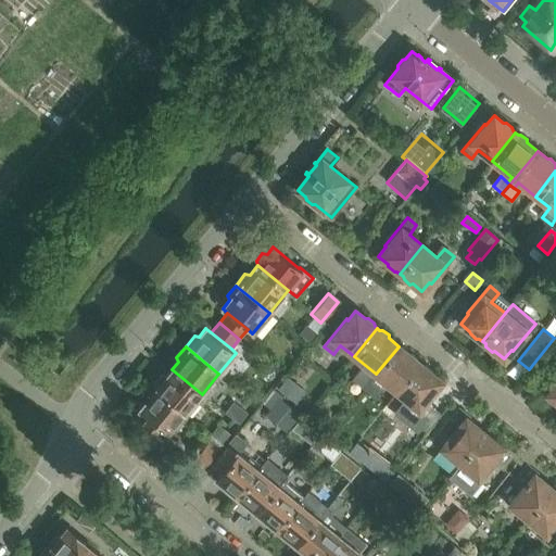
[(397,392),(420,364),(418,362),(418,358),(412,354),(409,354),(399,346),(376,374),(397,392)]
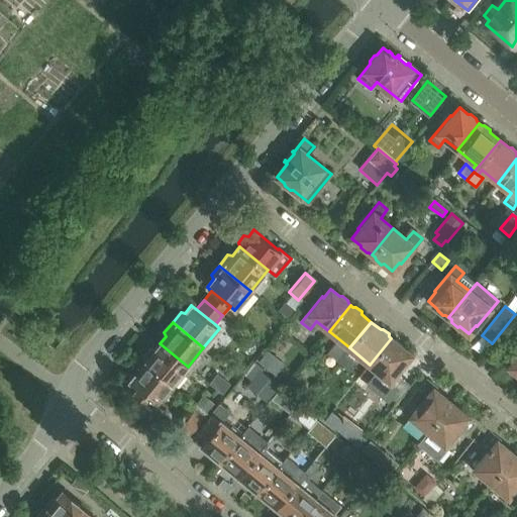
[(391,338),(370,365),(383,375),(376,383),(385,390),(405,365),(404,364),(411,354),(403,347),(402,344),(397,340),(394,340),(391,338)]
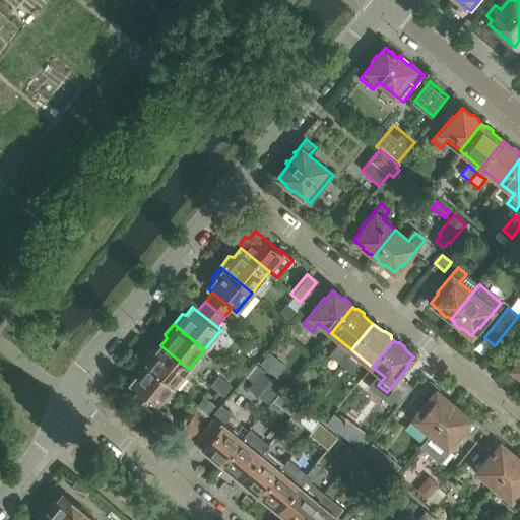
[(150,351),(142,362),(174,387),(189,369),(160,345),(154,352),(150,351)]
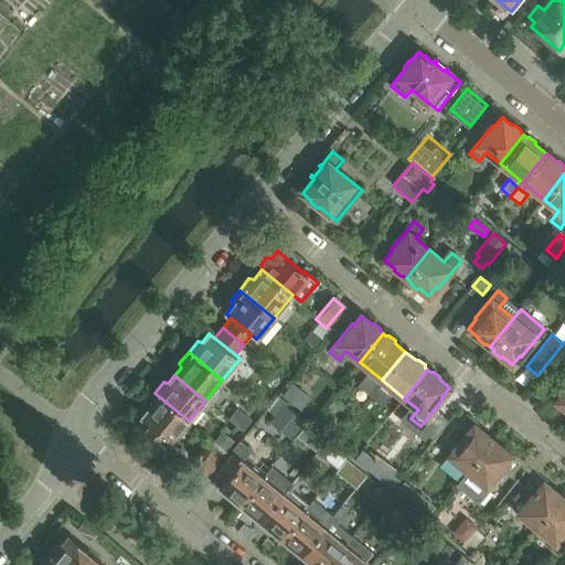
[(369,395),(377,385),(369,377),(360,387),(369,395)]
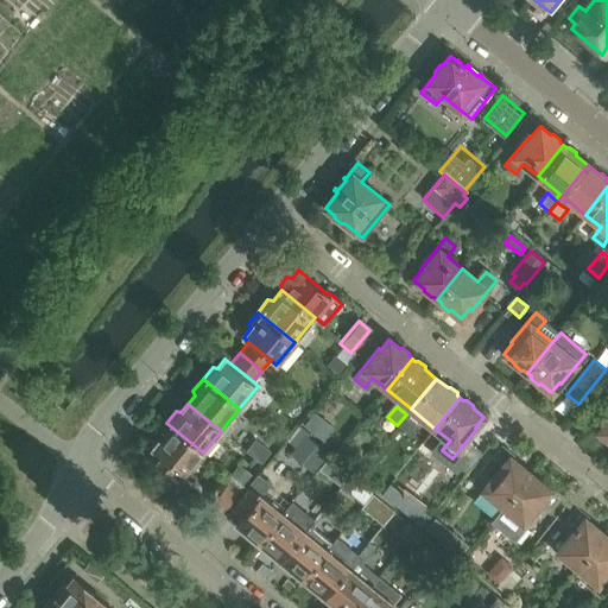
[(407,434),(417,423),(406,415),(397,425),(407,434)]
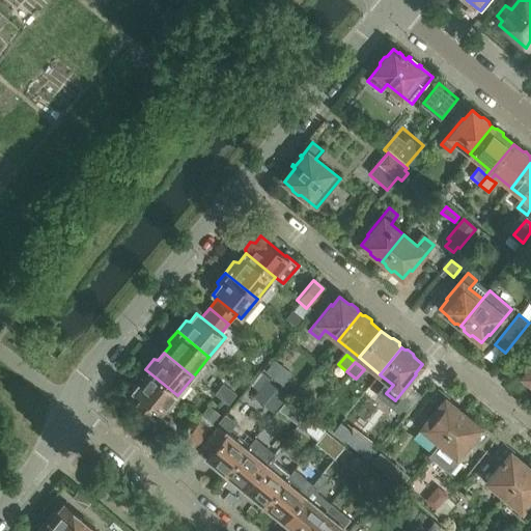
[(283,368),(274,380),(280,385),(289,373),(283,368)]
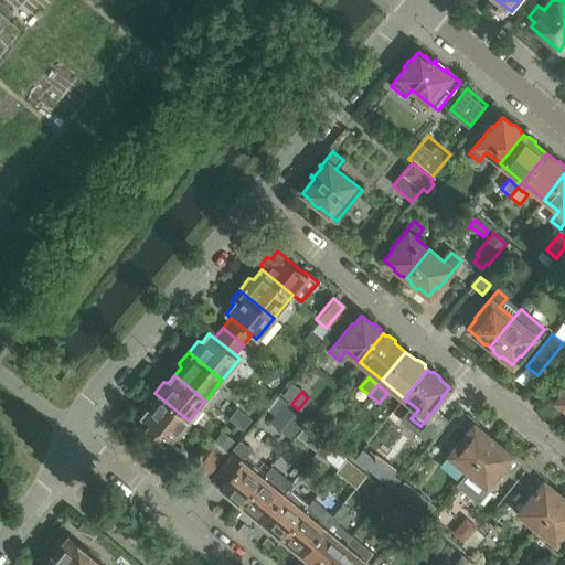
[(171,441),(189,420),(155,393),(146,404),(148,408),(141,416),(149,424),(146,428),(159,439),(163,435),(171,441)]
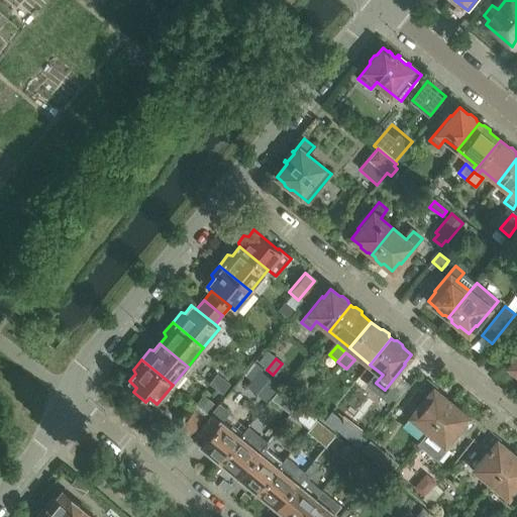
[(252,364),(244,375),(253,382),(260,375),(262,372),(252,364)]
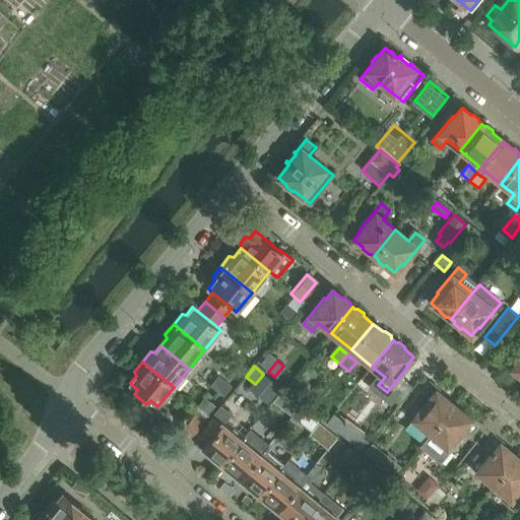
[(250,391),(268,406),(280,392),(261,377),(255,384),(250,391)]
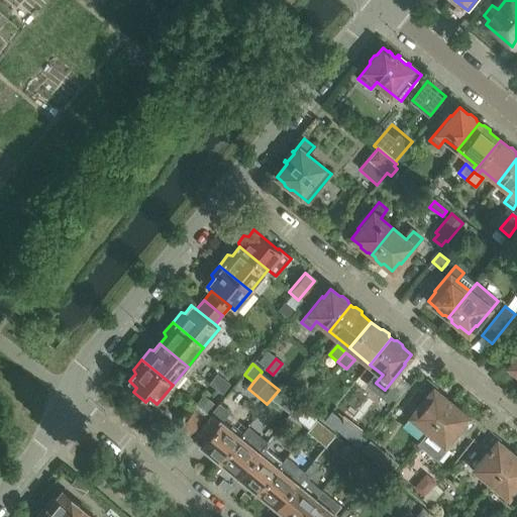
[(411,417),(427,431),(451,403),(434,390),(436,388),(427,381),(416,394),(424,400),(411,417)]
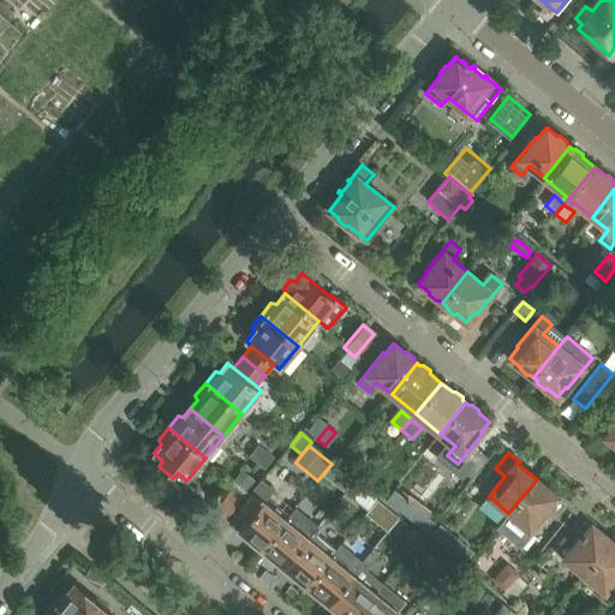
[(556,495),(537,479),(508,513),(530,530),(545,509),(555,518),(568,502),(557,494),(556,495)]
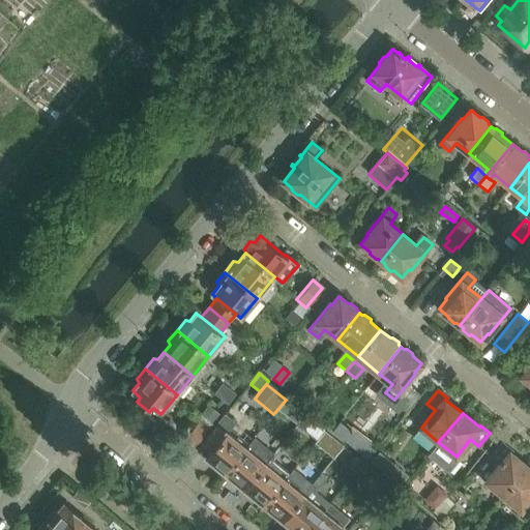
[(205,458),(225,473),(245,447),(227,433),(235,422),(226,414),(202,443),(210,450),(205,458)]
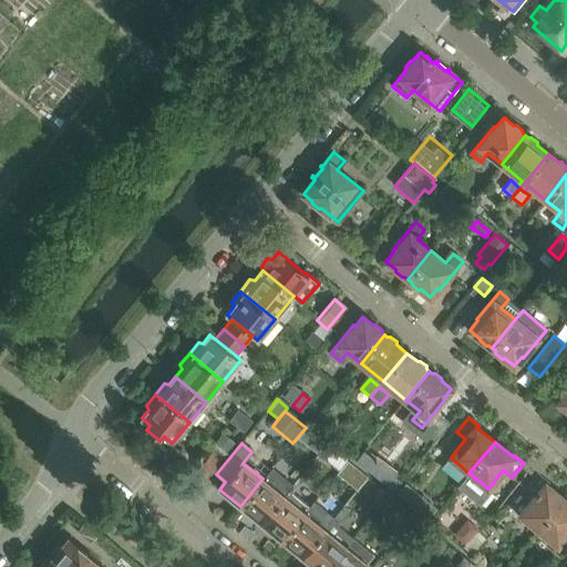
[(326,444),(317,454),(323,461),(333,450),(326,444)]
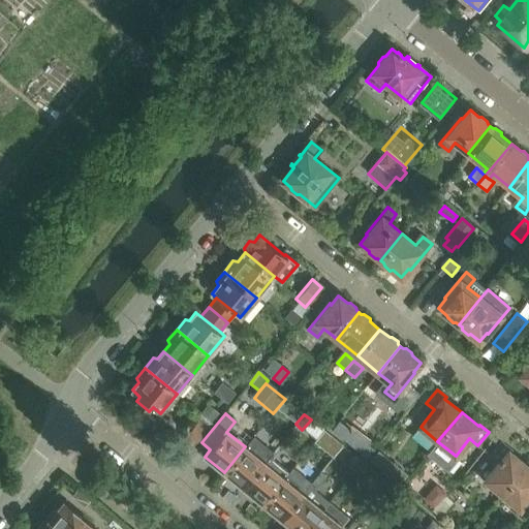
[(182,439),(191,446),(211,424),(201,416),(182,439)]
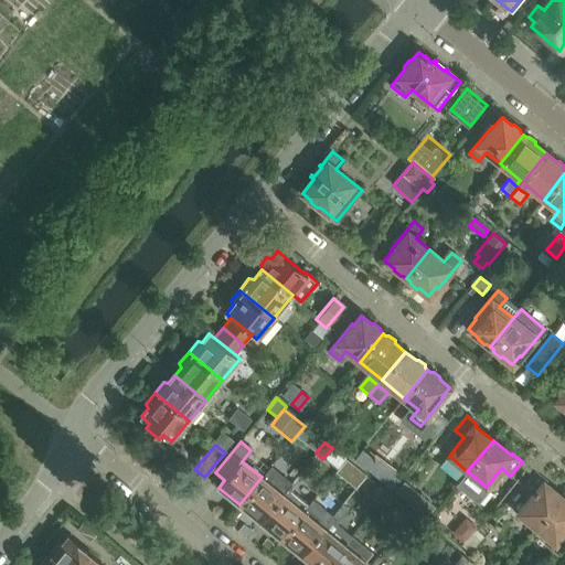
[(377,456),(366,469),(386,484),(397,472),(377,456)]
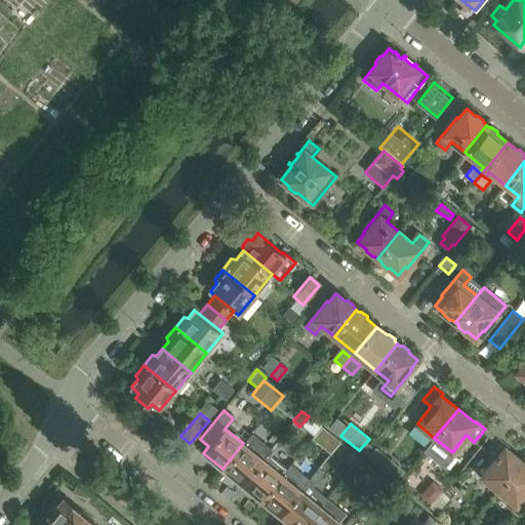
[(313,437),(312,439),(318,444),(328,433),(321,428),(313,437)]
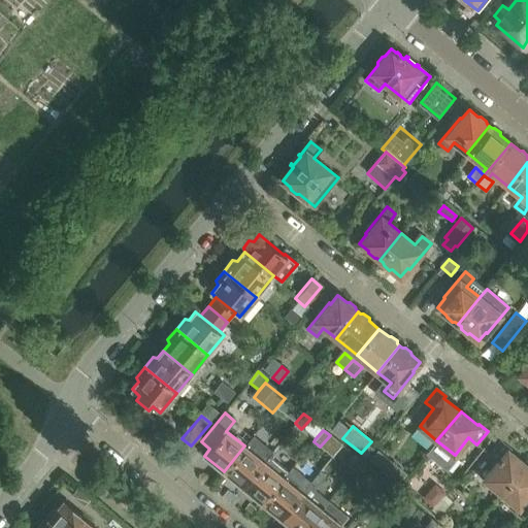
[(484,479),(502,493),(526,465),(508,451),(510,449),(501,441),(490,455),(498,462),(484,479)]
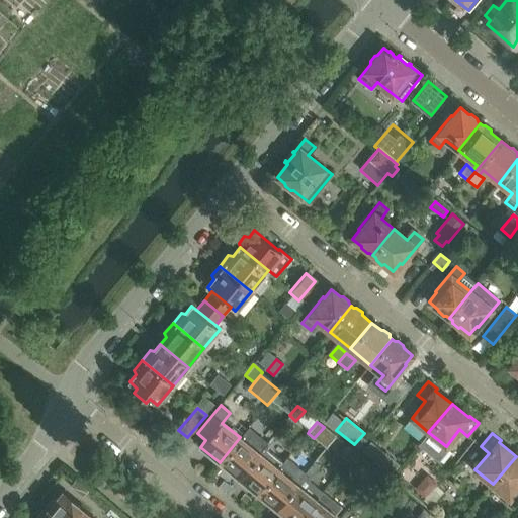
[(238,478),(258,452),(266,443),(258,436),(250,445),(240,437),(220,462),(238,478)]
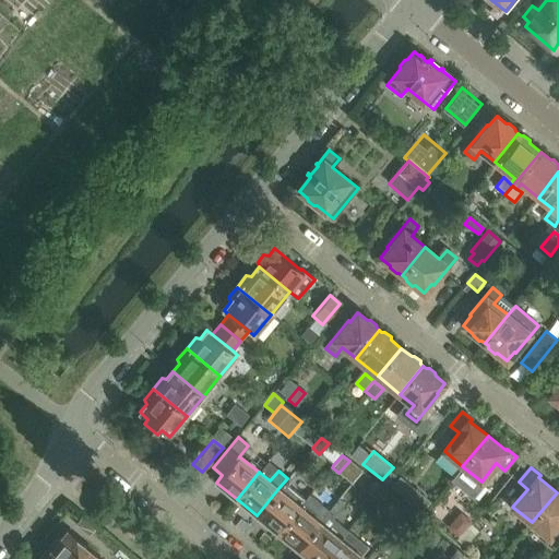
[(392,488),(423,513),(431,503),(400,477),(392,488)]
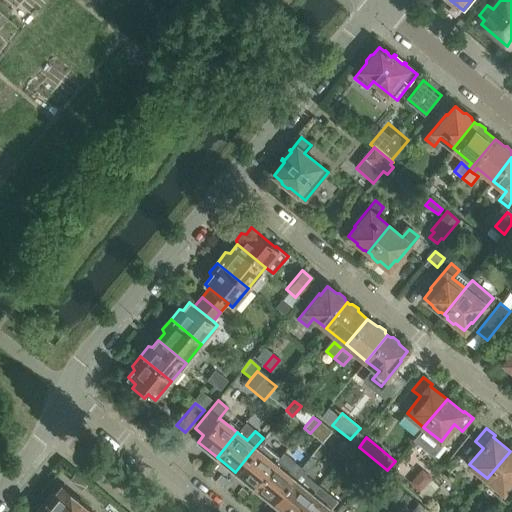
[(275,463),(263,453),(271,444),(263,438),(255,447),(235,472),(254,487),(275,463)]
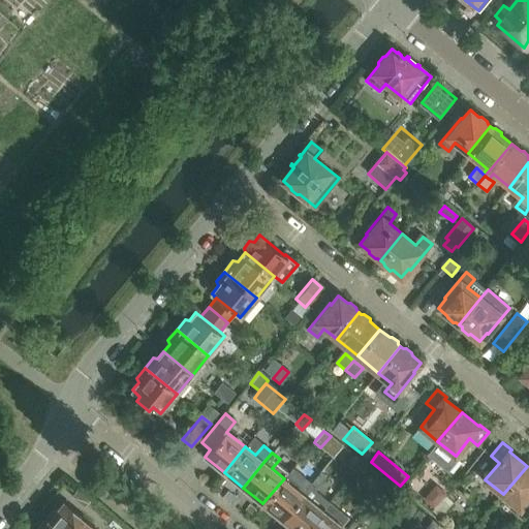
[(528,467),(527,466),(503,494),(520,508),(528,497),(528,467)]
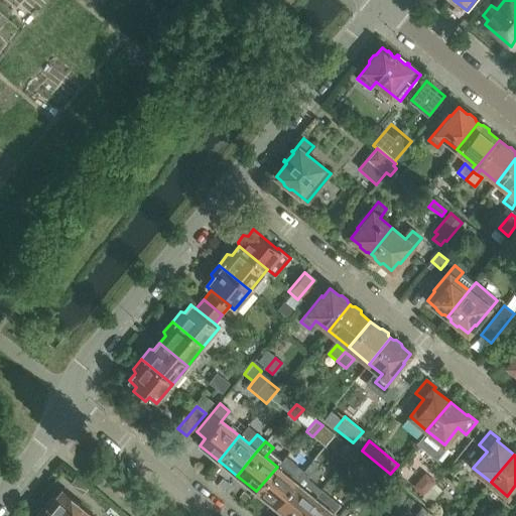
[(286,515),(298,515),(320,490),(305,478),(307,475),(308,476),(317,465),(312,460),(295,482),(275,507),(286,515)]
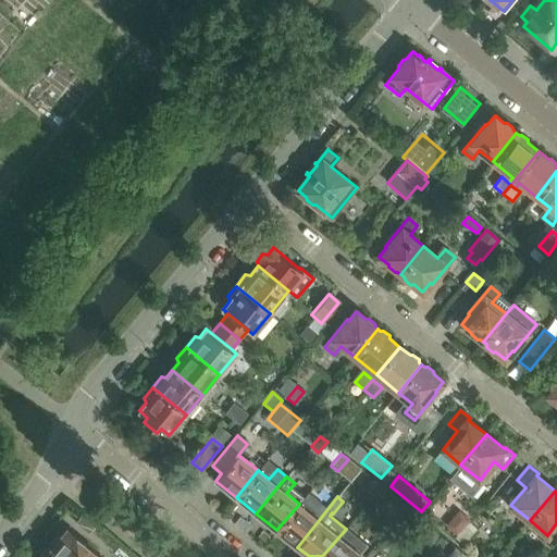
[(299,504),(276,530),(297,547),(319,520),(299,504)]
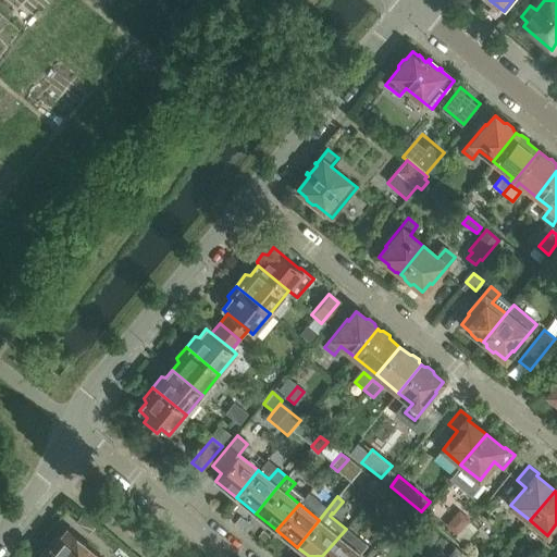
[(457,515),(446,527),(456,535),(468,521),(460,515),(457,515)]
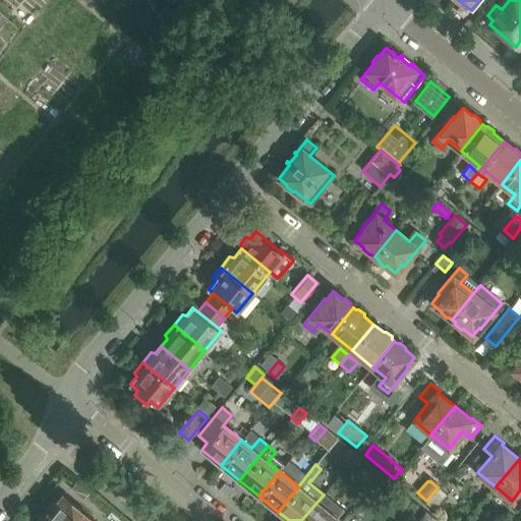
[(76,482),(71,488),(84,499),(90,493),(76,482)]
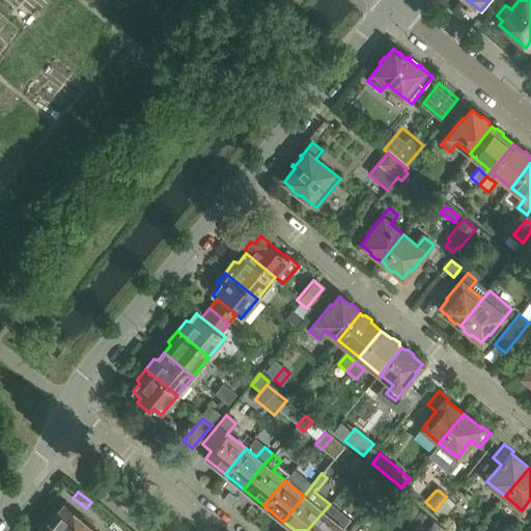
[(53,513),(46,522),(56,530),(96,530),(86,523),(86,522),(75,512),(74,512),(63,504),(56,512),(53,513)]
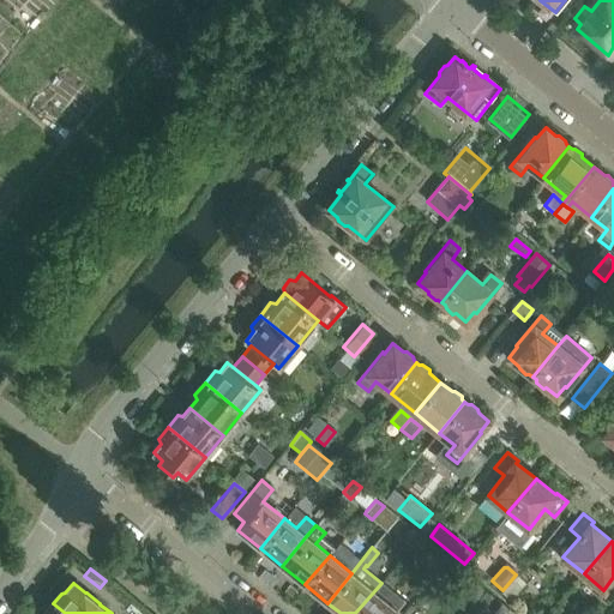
[(401,613),(397,611),(404,602),(381,583),(355,613),(401,613)]
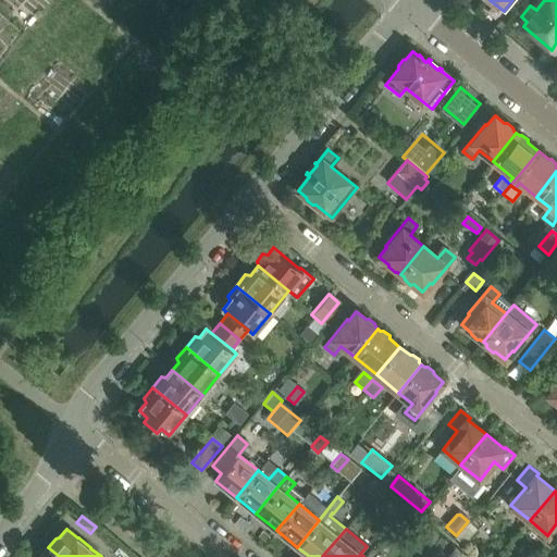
[(59,556),(48,547),(39,556),(59,556)]
